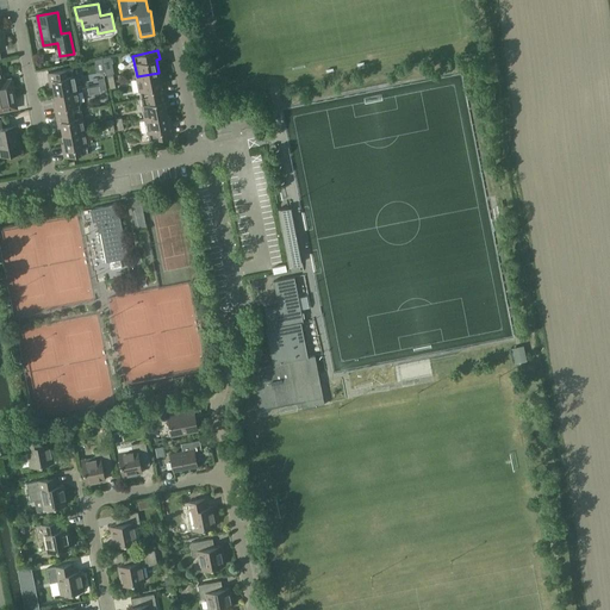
[(112,64),(104,66),(106,75),(107,74),(113,73),(112,64)]
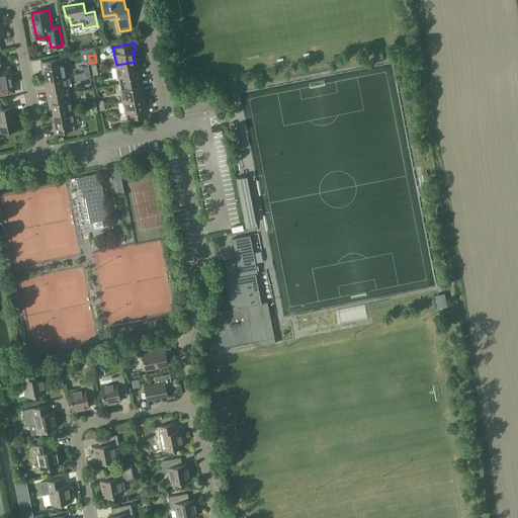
[(0,93),(14,91),(9,67),(2,69),(0,58),(0,93)]
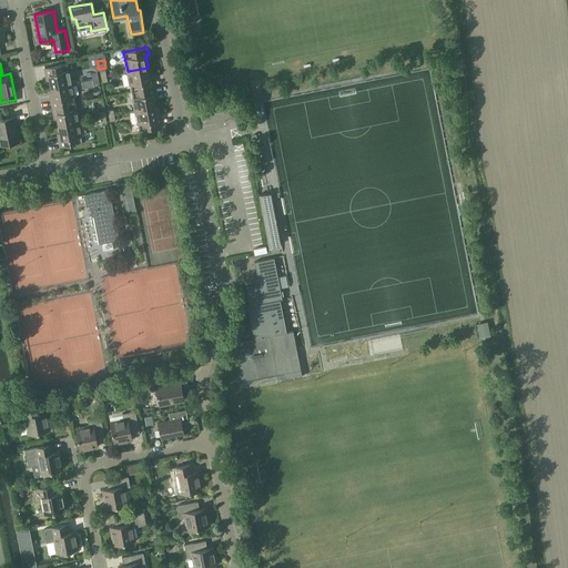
[(50,79),(51,87),(72,82),(69,67),(68,63),(47,67),(44,68),(47,74),(47,80),(50,79)]
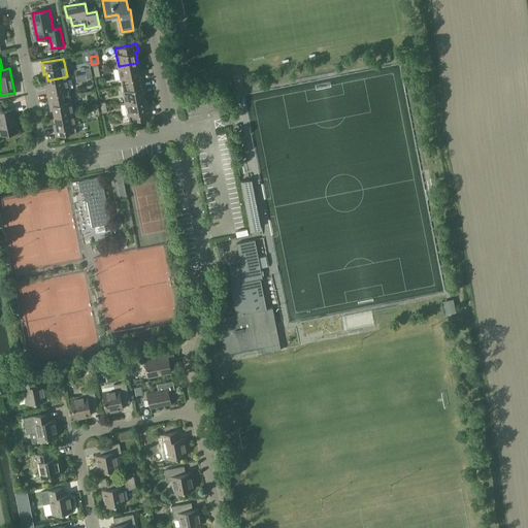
[(119,66),(122,85),(143,80),(142,74),(140,74),(137,63),(119,66)]
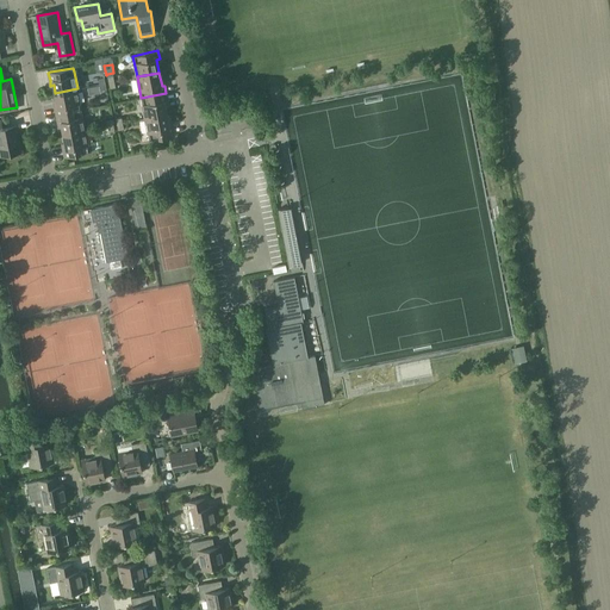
[(55,107),(56,114),(81,110),(78,88),(55,93),(58,106),(55,107)]
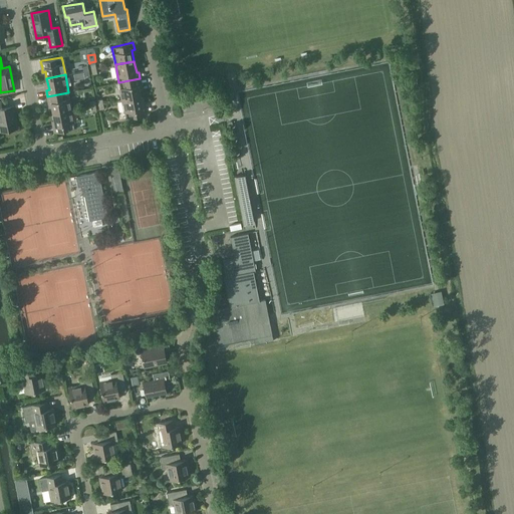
[(118,82),(122,99),(141,96),(139,85),(142,84),(140,78),(118,82)]
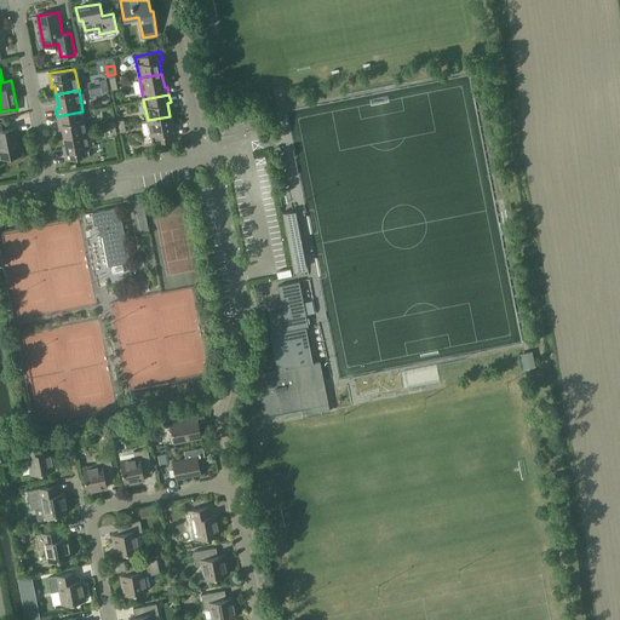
[(62,124),(64,137),(87,132),(82,112),(57,116),(59,124),(62,124)]
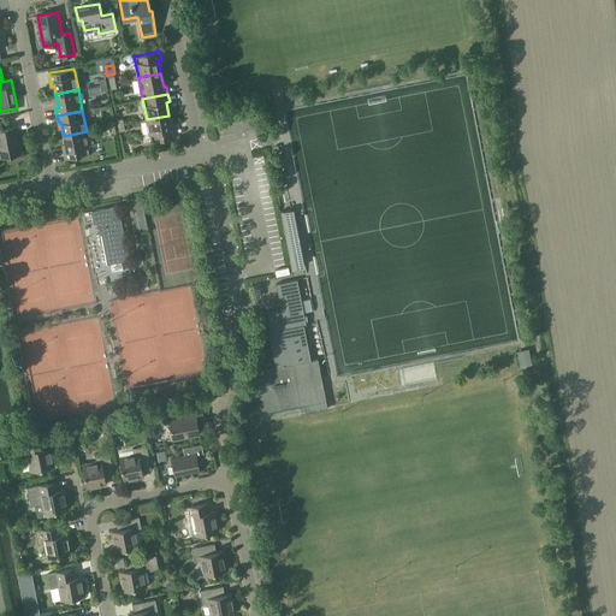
[(169,116),(147,119),(150,141),(176,136),(175,129),(172,129),(169,116)]
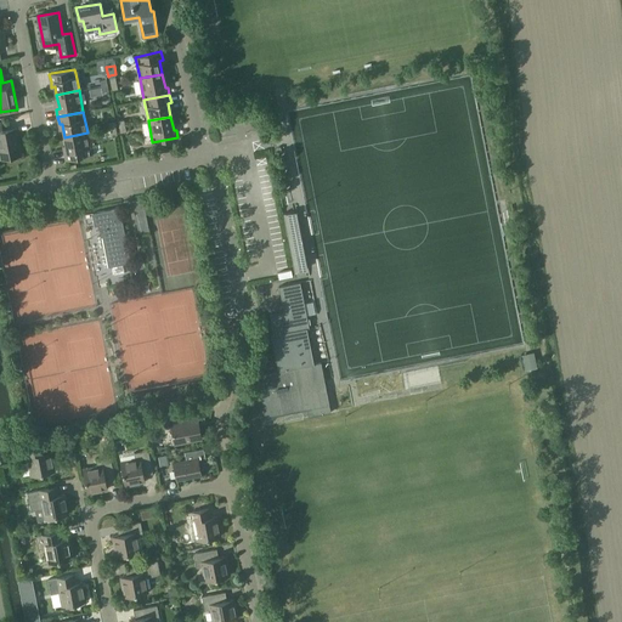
[(0,123),(0,151),(1,158),(21,154),(16,129),(3,131),(1,123),(0,123)]
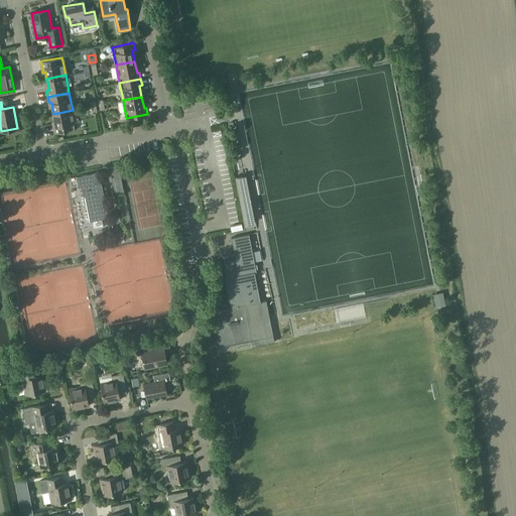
[(73,110),(53,114),(55,125),(53,126),(54,132),(76,128),(73,110)]
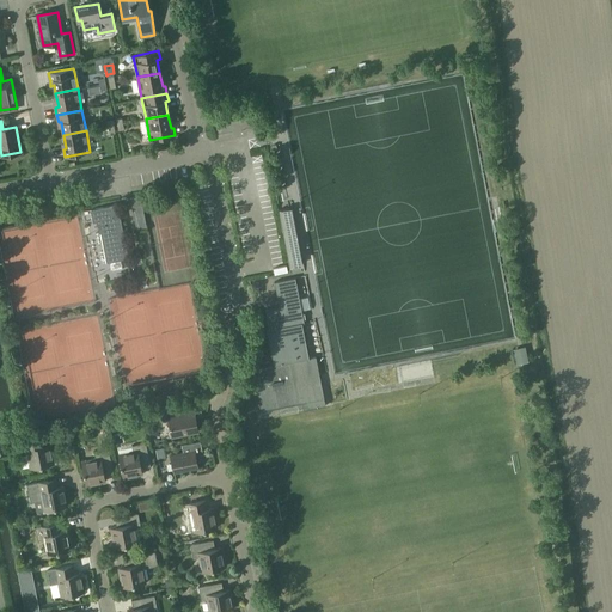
[(132,197),(133,206),(144,204),(142,195),(132,197)]
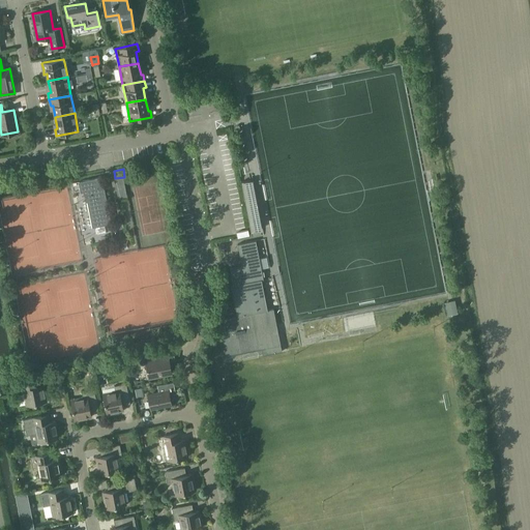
[(102,177),(79,181),(81,192),(84,192),(86,202),(87,201),(92,227),(105,225),(107,232),(110,232),(113,231),(107,197),(106,195),(105,188),(104,185),(102,177)]
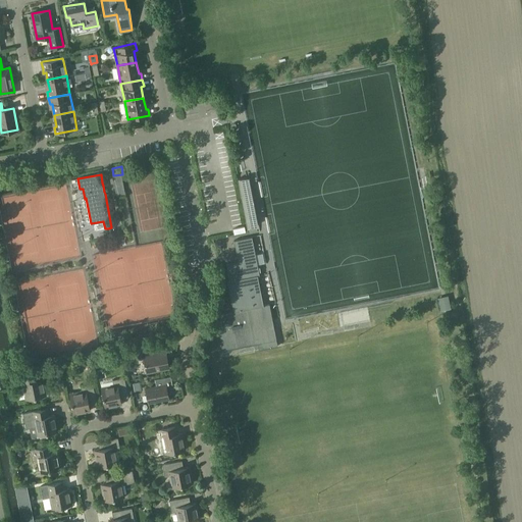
[(122,174),(113,175),(117,195),(126,194),(122,174)]
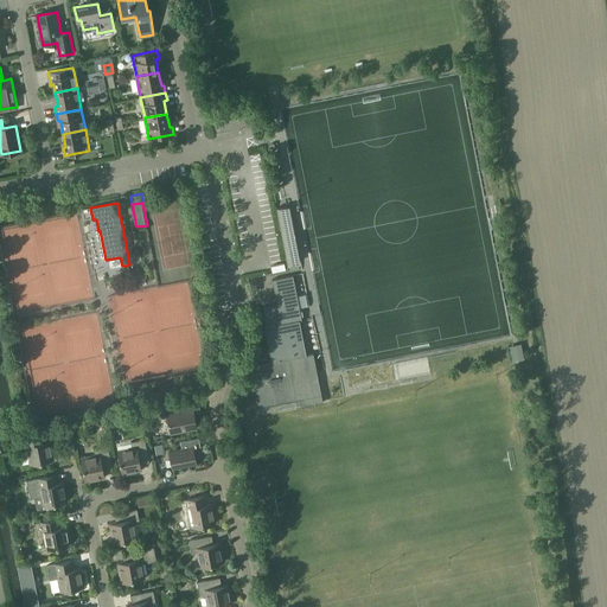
[(279,208),(278,208),(288,266),(291,264),(301,262),(289,205),(280,208),(279,208)]
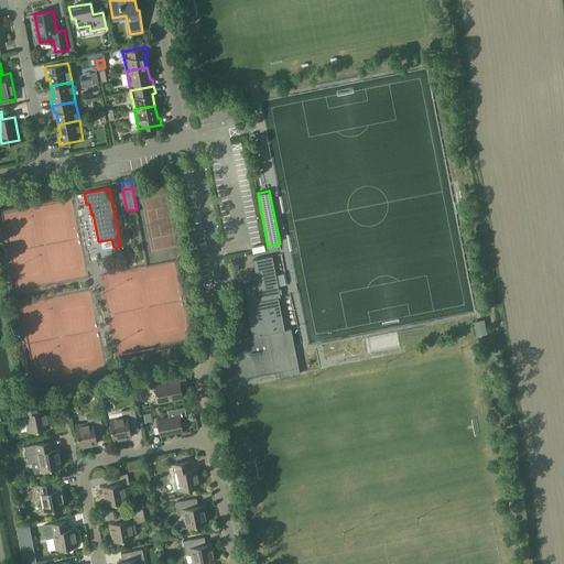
[(258,283),(245,285),(248,303),(246,303),(252,336),(232,339),(240,379),(279,371),(280,378),(301,373),(291,328),(285,329),(279,297),(281,297),(272,256),(253,259),(258,283)]
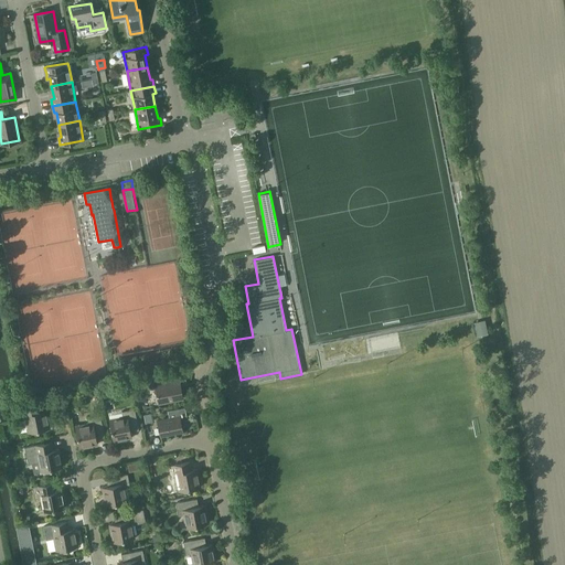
[(479,322),(475,323),(477,336),(488,333),(486,321),(483,322),(479,322)]
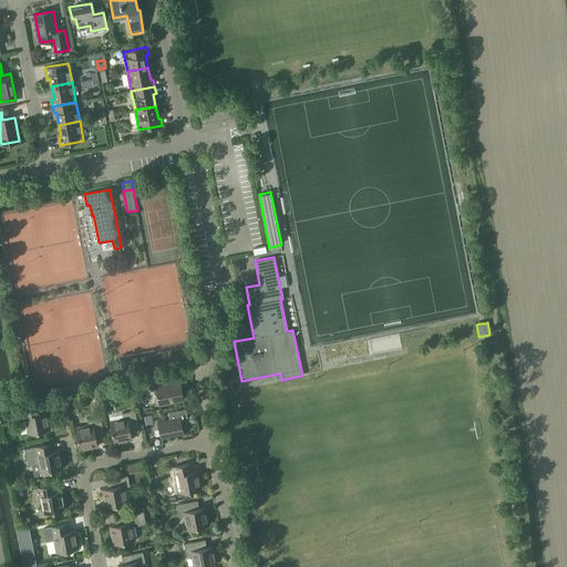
[(173,382),(156,387),(160,403),(184,399),(181,385),(187,383),(185,370),(172,373),(173,382)]
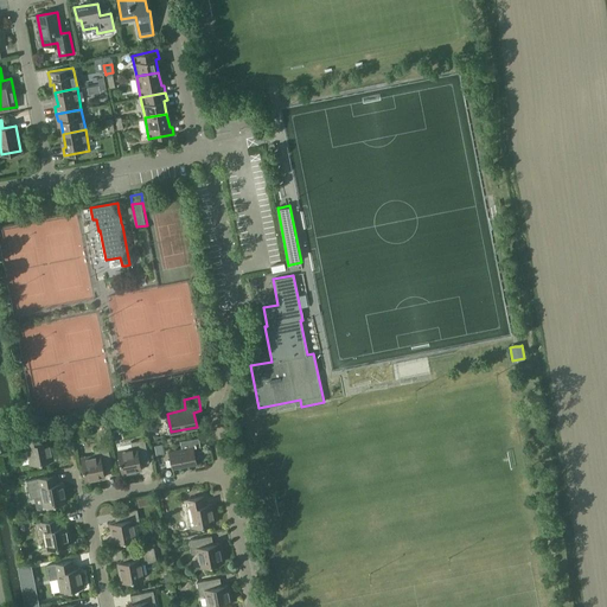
[(19,436),(21,451),(27,449),(30,464),(33,462),(34,466),(42,464),(40,461),(53,459),(50,440),(44,441),(42,433),(19,436)]
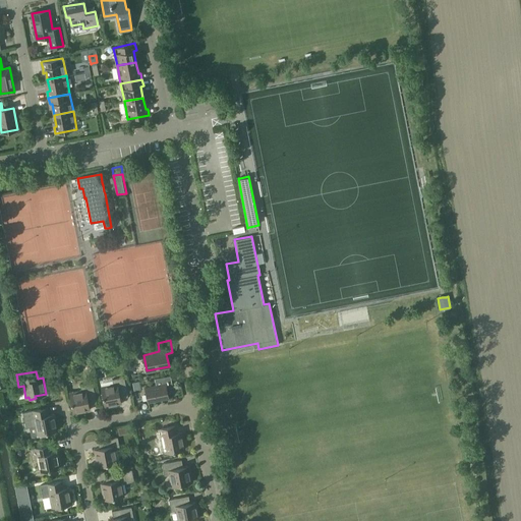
[(155,379),(156,385),(146,387),(149,401),(169,398),(167,388),(173,387),(171,375),(155,379)]
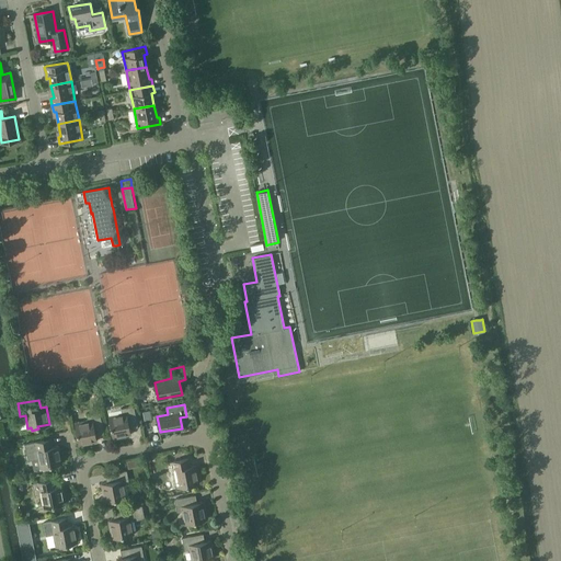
[(121,408),(122,413),(110,415),(114,437),(130,434),(129,427),(138,426),(134,405),(121,408)]
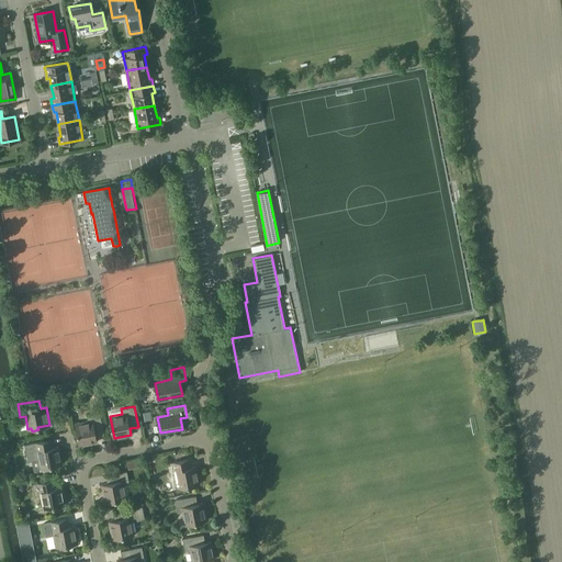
[(96,436),(104,434),(100,413),(87,415),(88,420),(75,424),(79,445),(97,441),(96,436)]
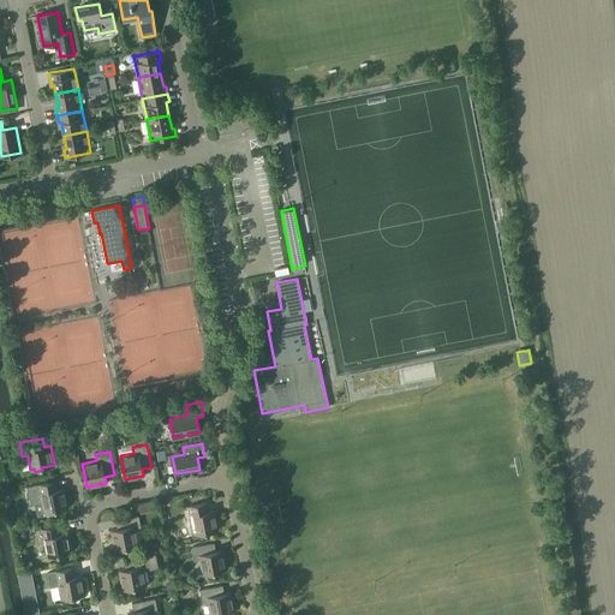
[(55,509),(67,507),(64,488),(58,489),(57,481),(27,487),(31,505),(43,502),(45,512),(48,512),(48,514),(55,513),(55,509)]
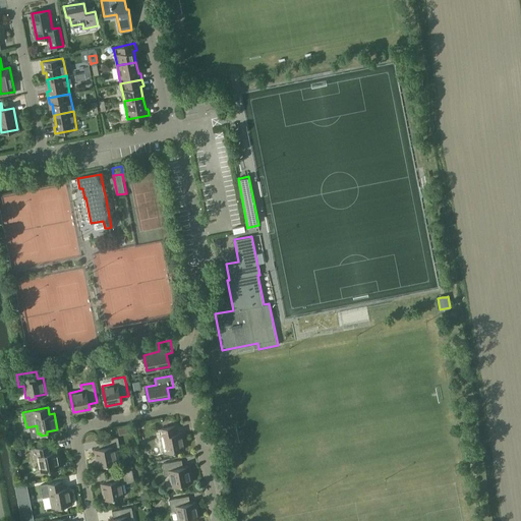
[(156,429),(158,442),(163,441),(165,452),(185,448),(181,431),(176,432),(175,425),(156,429)]
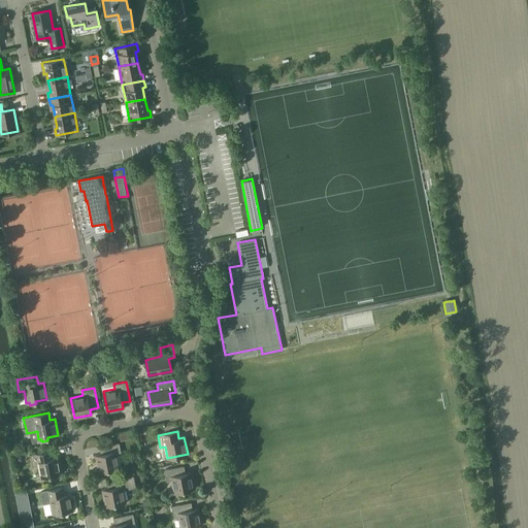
[(99,447),(101,454),(96,455),(99,471),(119,467),(117,456),(122,455),(120,442),(99,447)]
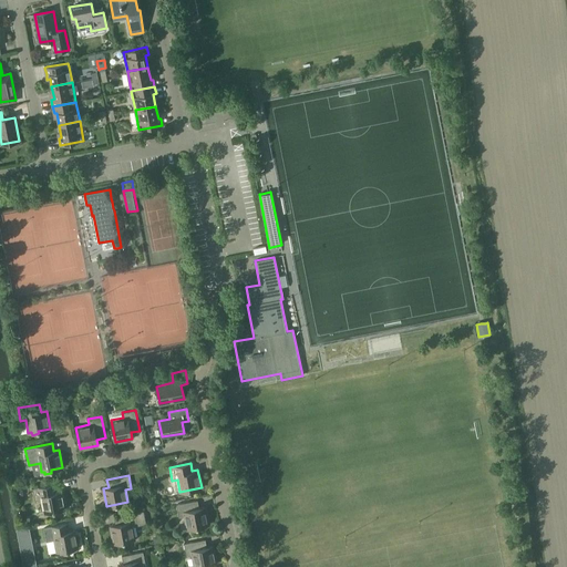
[(54,514),(54,511),(65,508),(62,491),(57,492),(54,484),(33,488),(35,501),(41,500),(44,513),(47,513),(48,515),(54,514)]
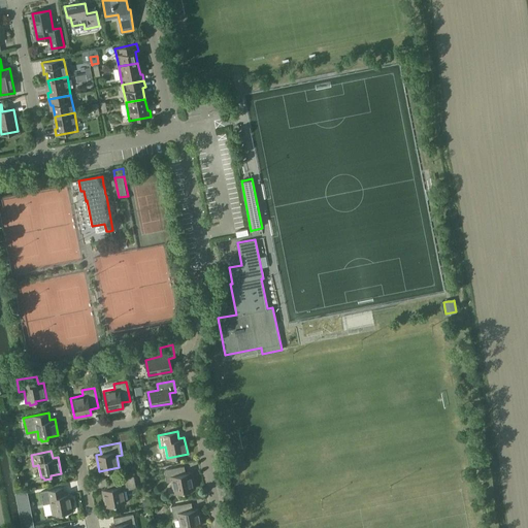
[(164,469),(166,482),(172,481),(174,493),(194,489),(191,472),(186,473),(185,465),(164,469)]
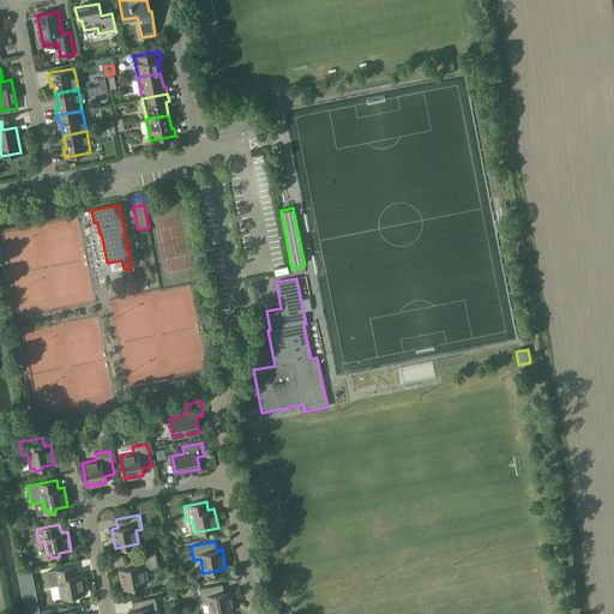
[(119,570),(122,589),(146,584),(144,570),(149,569),(158,567),(156,553),(146,554),(124,559),(125,569),(119,570)]
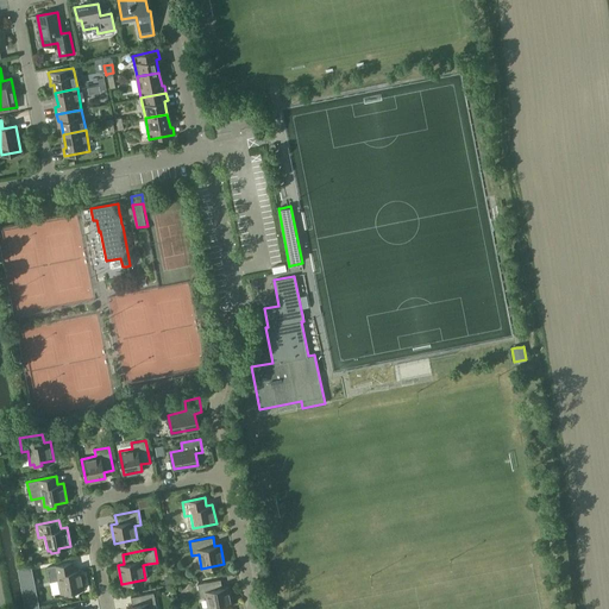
[(50,566),(52,581),(58,579),(61,592),(64,592),(64,595),(73,594),(71,591),(85,588),(80,569),(74,570),(73,562),(50,566)]
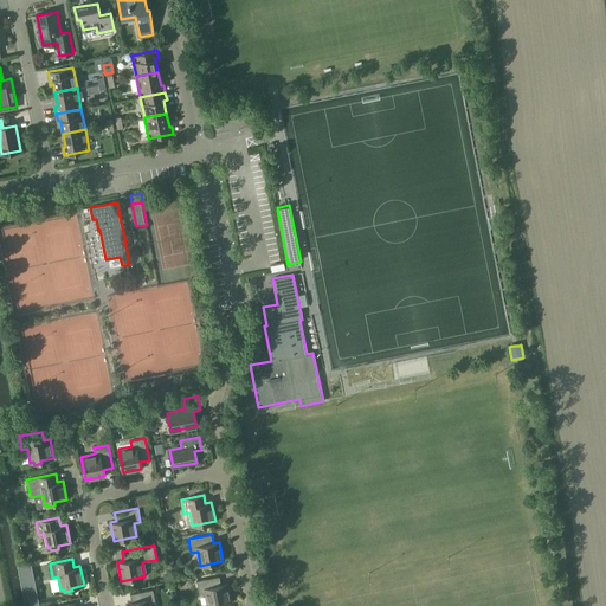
[(197,580),(200,594),(205,593),(207,605),(214,605),(231,603),(227,584),(221,585),(219,577),(197,580)]
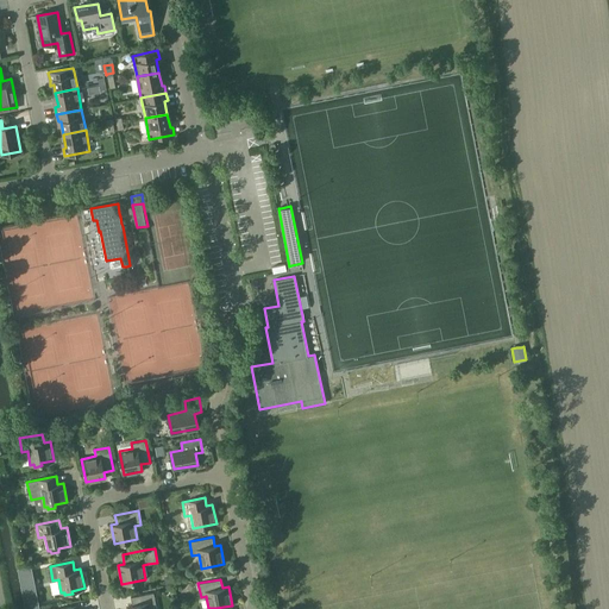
[(131,597),(132,606),(126,607),(126,608),(150,608),(151,608),(157,607),(154,592),(131,597)]
